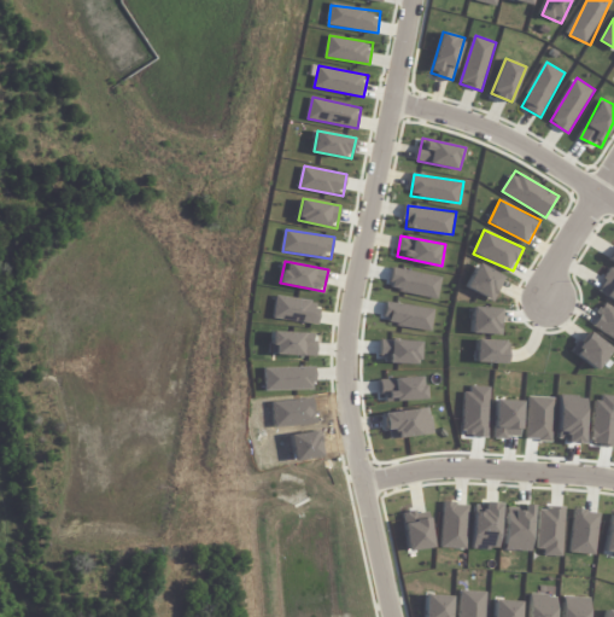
[(506,277),(478,263),(467,287),(493,301),(506,277)]
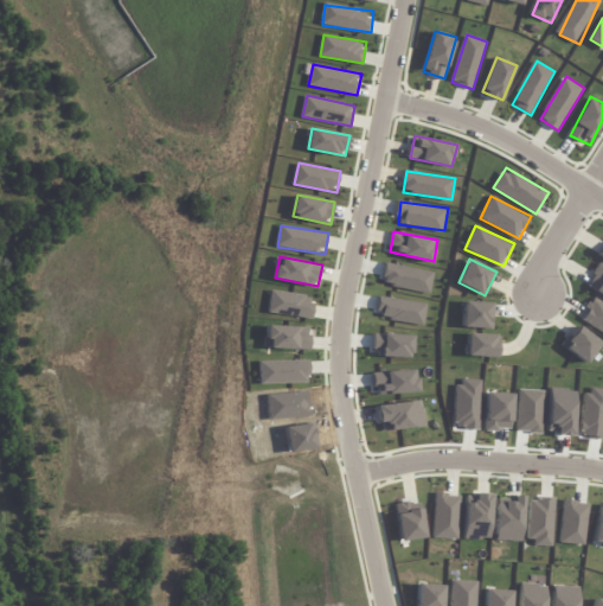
[(431,294),(436,273),(390,263),(385,284),(431,294)]
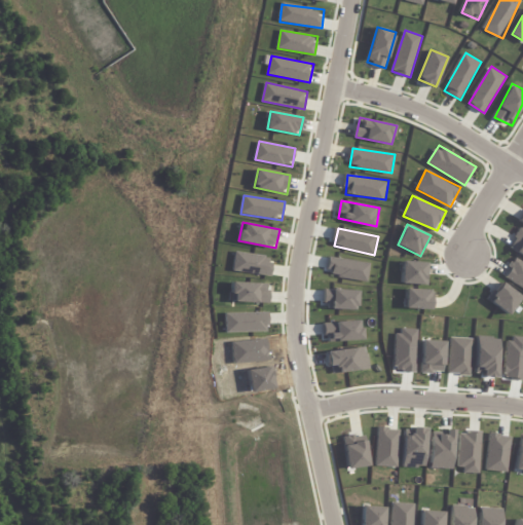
[(510,247),(522,254),(522,228),(510,247)]
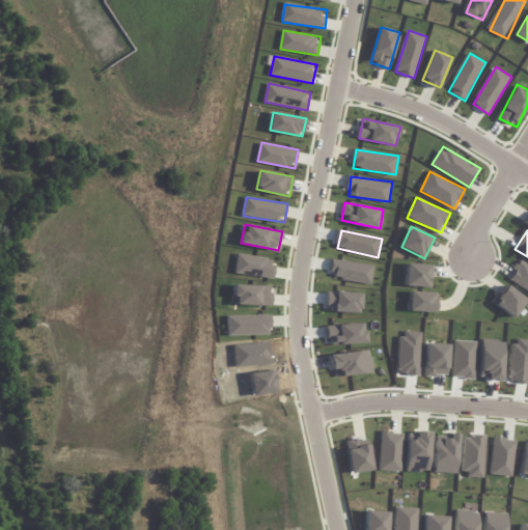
[(238,256),(237,274),(275,277),(277,258),(238,256)]
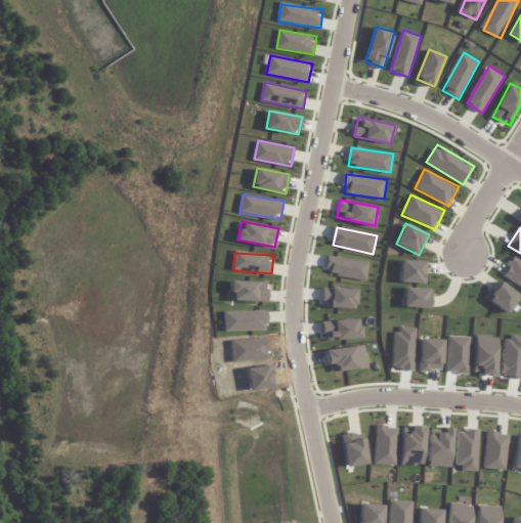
[(327,272),(367,278),(371,262),(329,256),(327,272)]
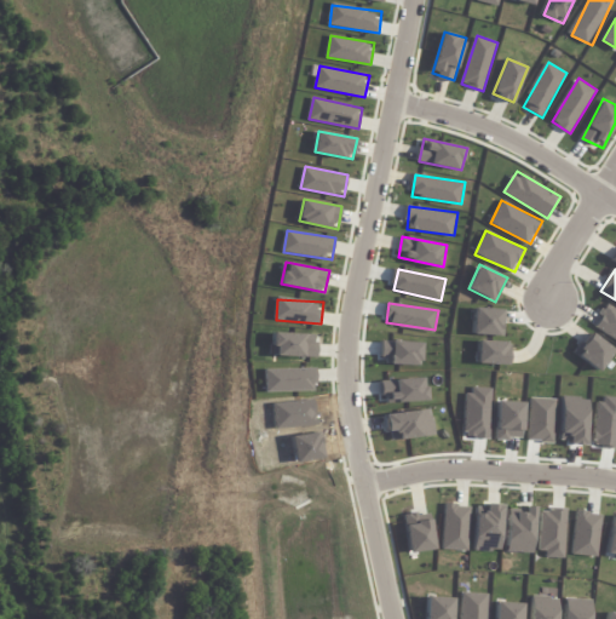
[(615,308),(608,303),(600,315),(603,316),(597,327),(615,338),(615,308)]
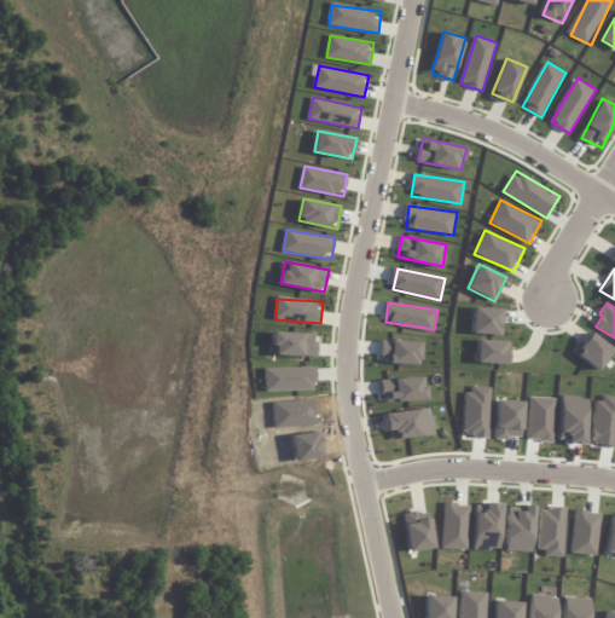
[(473,334),(504,335),(504,309),(474,306),(473,334)]
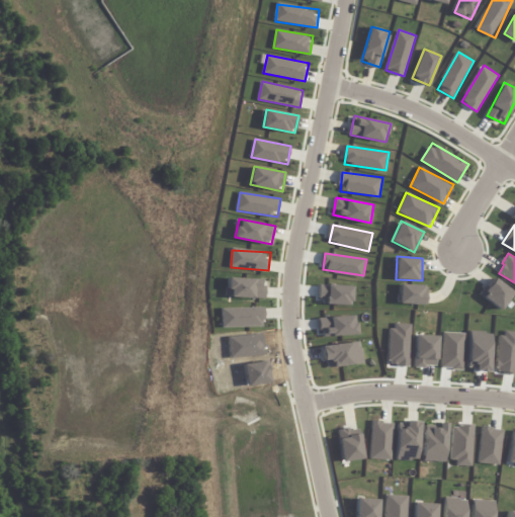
[(265,278),(230,277),(229,297),(265,298),(265,278)]
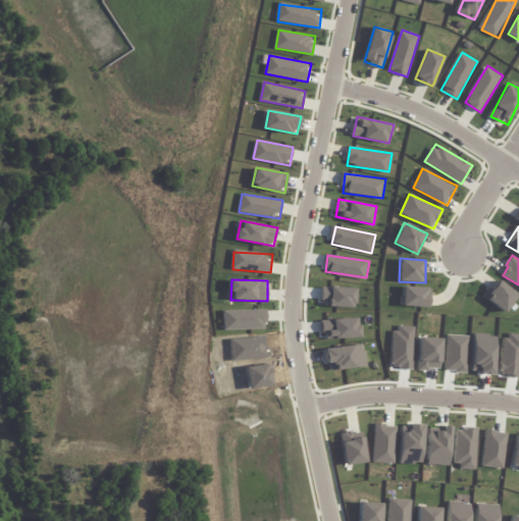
[(518,293),(497,280),(486,299),(508,311),(518,293)]
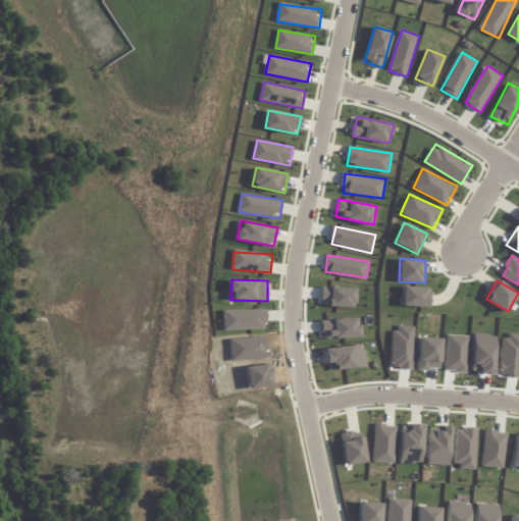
[(322,300),(329,300),(329,306),(356,307),(356,288),(323,287),(322,300)]
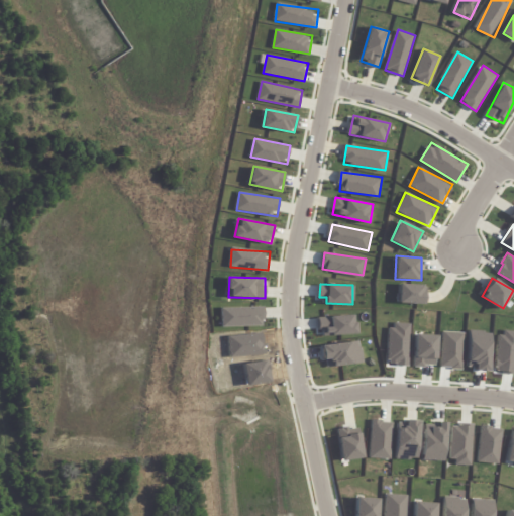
[(425,284),(400,284),(399,303),(424,303),(425,284)]
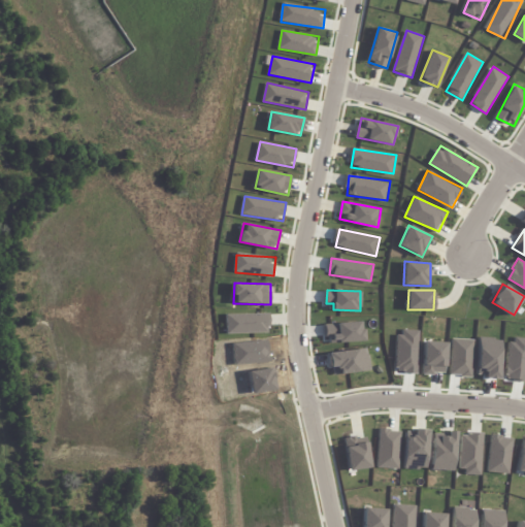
[(227,314),(228,333),(270,332),(270,313),(227,314)]
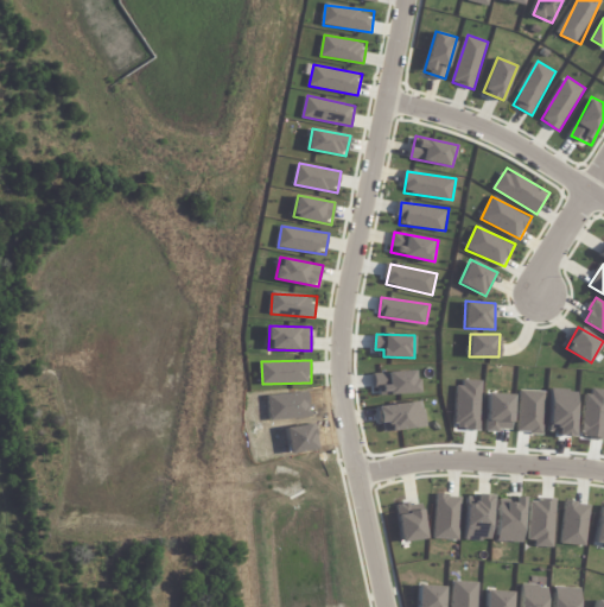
[(377,394),(418,393),(418,371),(377,372),(377,394)]
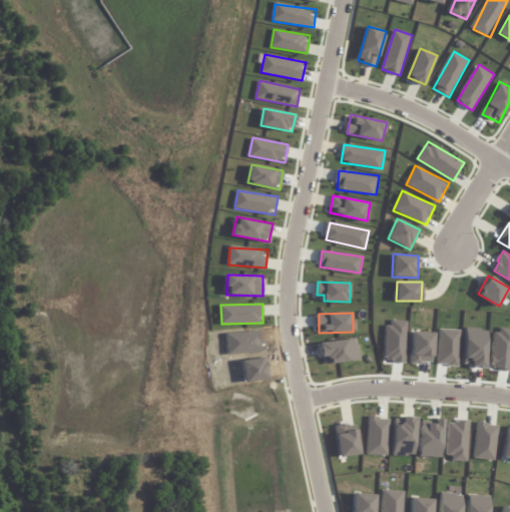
[(324,365),(361,359),(358,337),(321,343),(324,365)]
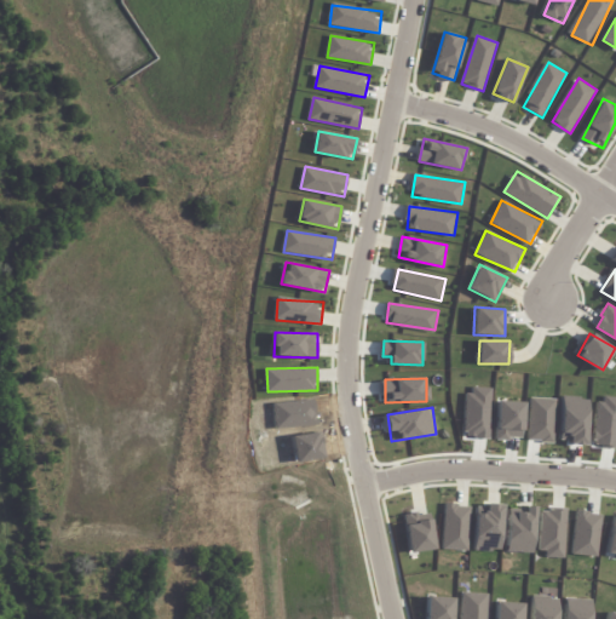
[(444,550),(470,550),(471,504),(445,504),(444,550)]
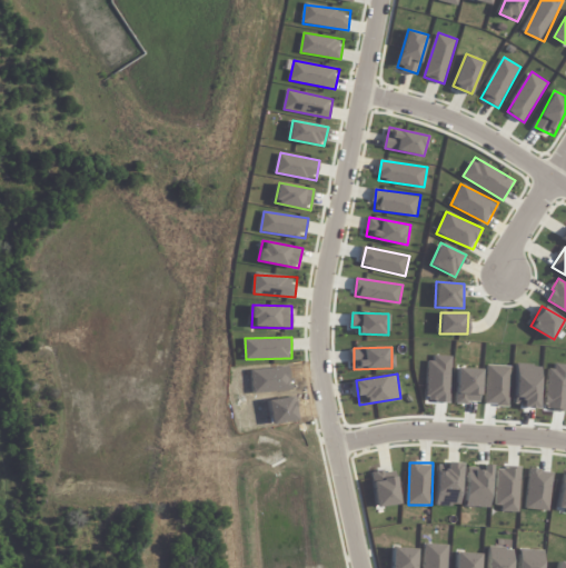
[(463,506),(464,464),(438,462),(437,505),(463,506)]
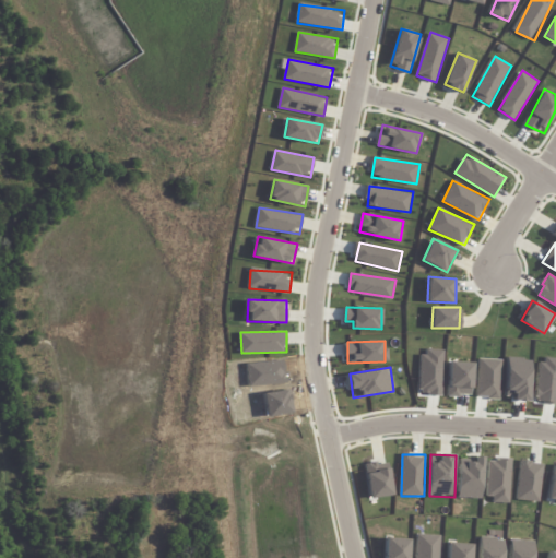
[(460,456),(459,498),(483,498),(485,458),(460,456)]
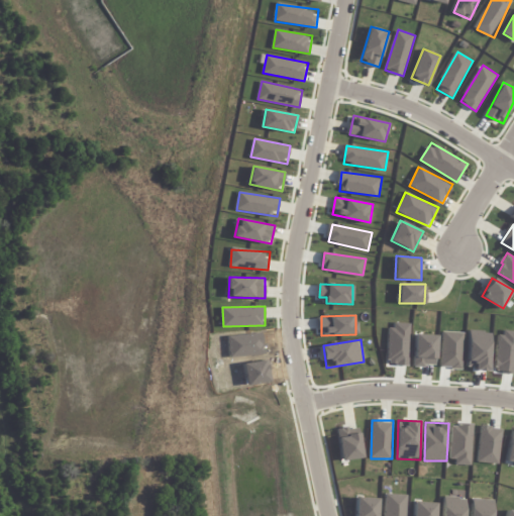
[(473,463),(475,425),(452,424),(451,462),(473,463)]
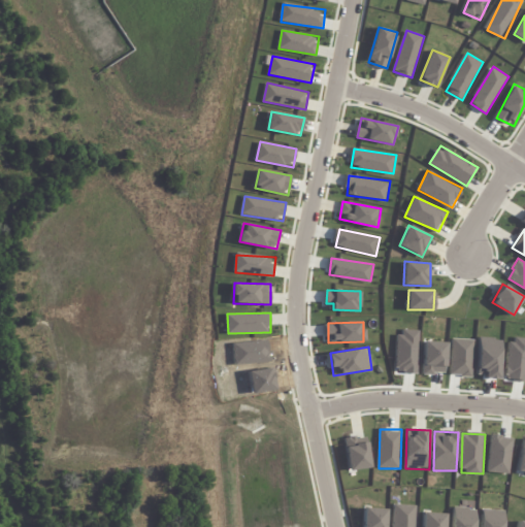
[(346,438),(350,470),(372,467),(368,435),(346,438)]
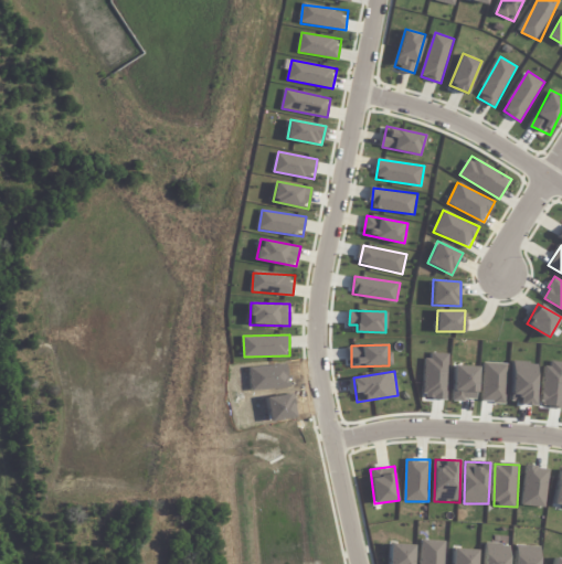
[(547,507),(551,468),(527,466),(523,504),(547,507)]
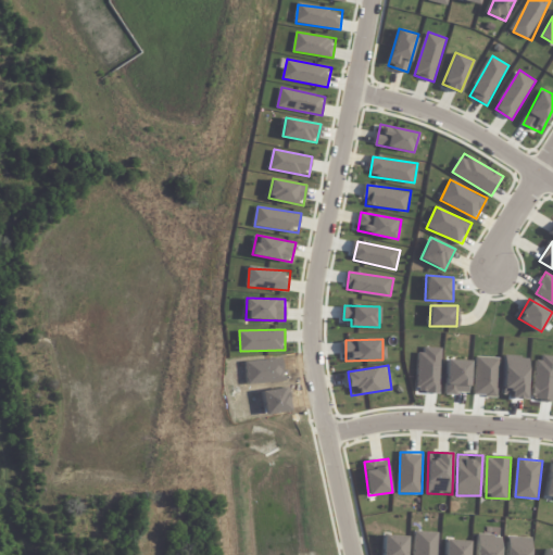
[(438,554),(440,531),(416,530),(414,554),(438,554)]
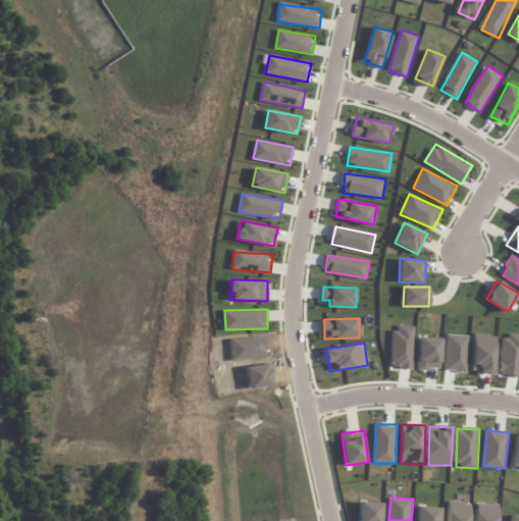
[(382,520),(383,503),(361,502),(360,520),(382,520)]
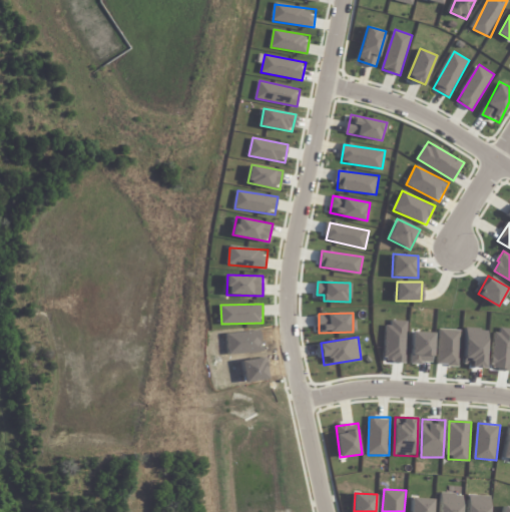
[(490,511),(491,495),(469,494),(468,511),(490,511)]
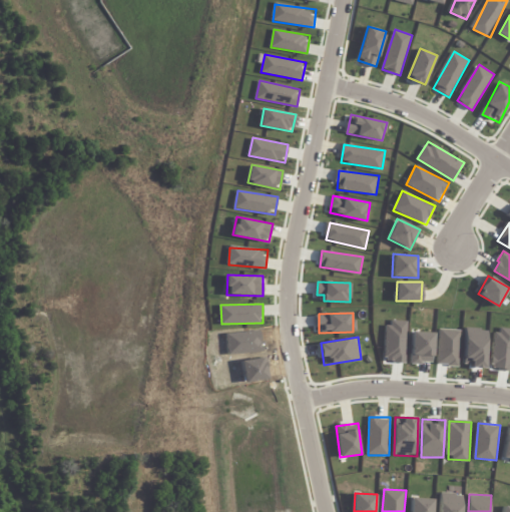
[(433,511),(434,498),(412,497),(411,511),(433,511)]
